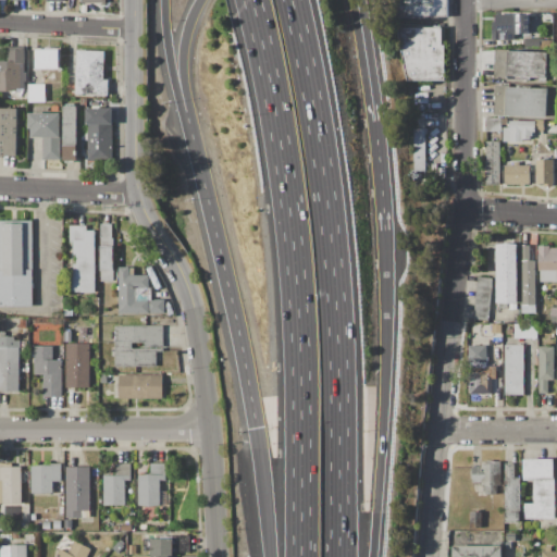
[(447,0),(447,17),(395,19),(391,0),(447,0)]
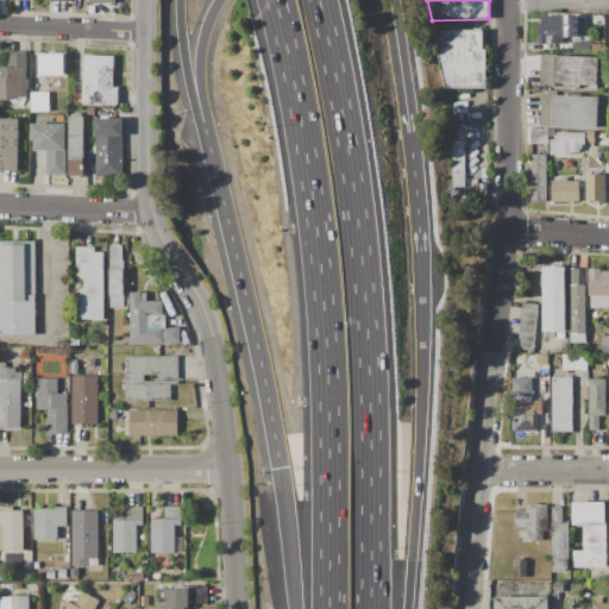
[(578,16),(578,38),(563,38),(563,44),(538,44),(538,24),(542,24),(542,16),(578,16)]
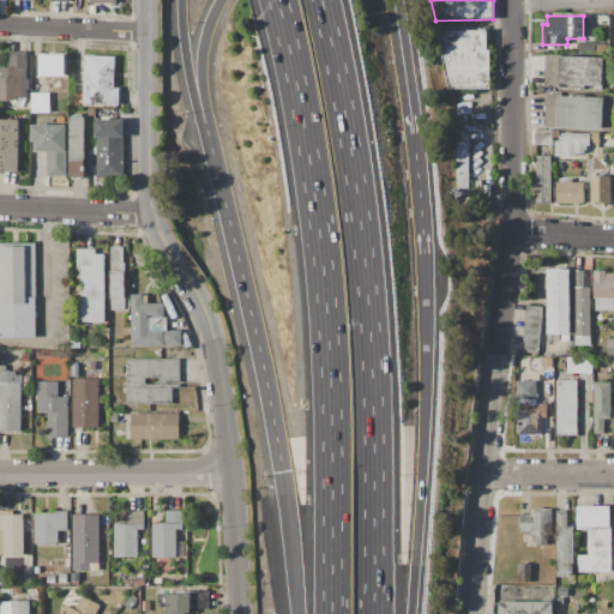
[(491,89),(449,90),(438,31),(489,30),(491,89)]
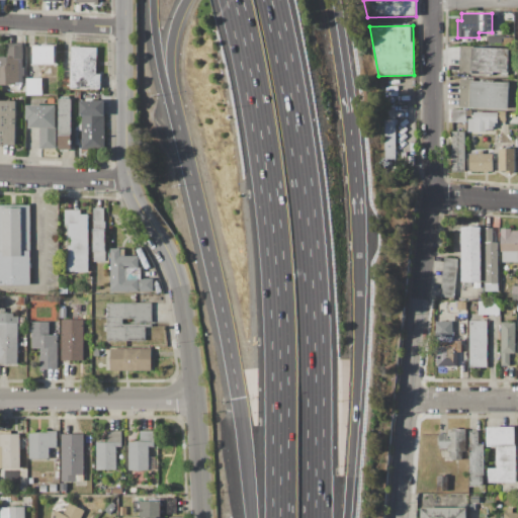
[(489,35),(503,36),(503,44),(488,42),(489,35)]
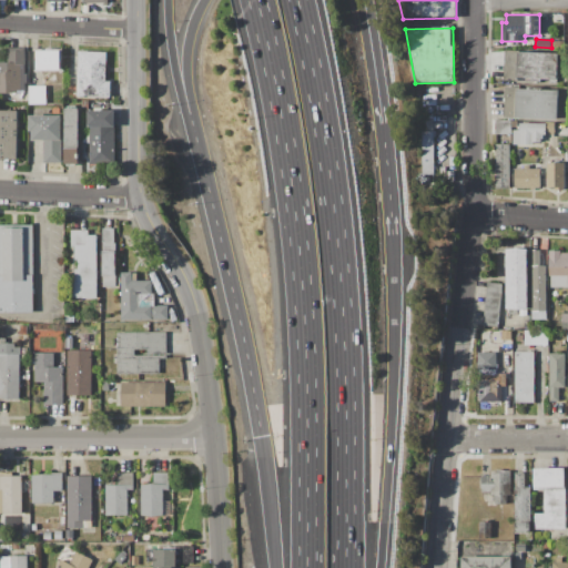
[(24,48),(26,74),(28,74),(28,84),(26,84),(26,92),(12,92),(12,93),(0,93),(0,62),(9,62),(9,48),(24,48)]
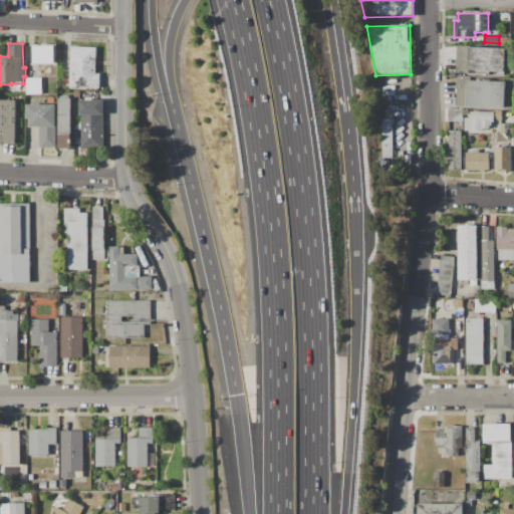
[(55,45),(55,62),(34,62),(34,45),(55,45)]
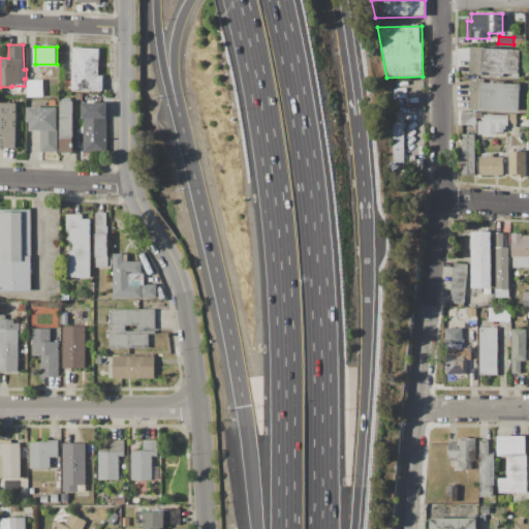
[(520,50),(519,78),(512,76),(512,73),(504,73),(504,76),(495,75),(495,72),(481,72),(481,76),(469,75),(470,47),(483,47),(483,48),(520,50)]
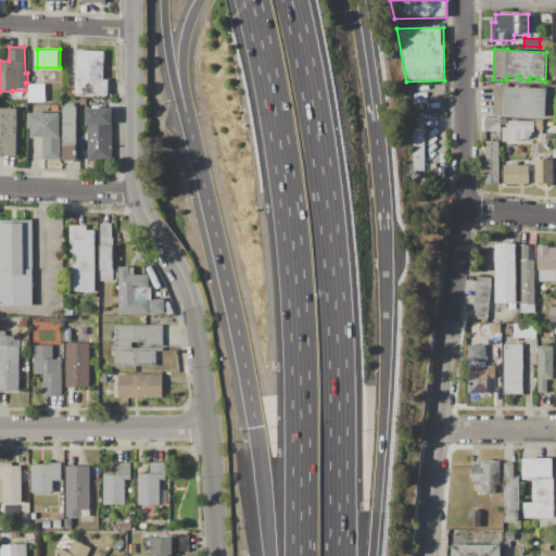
[(77,50),(105,51),(103,79),(109,79),(108,97),(75,95),(77,50)]
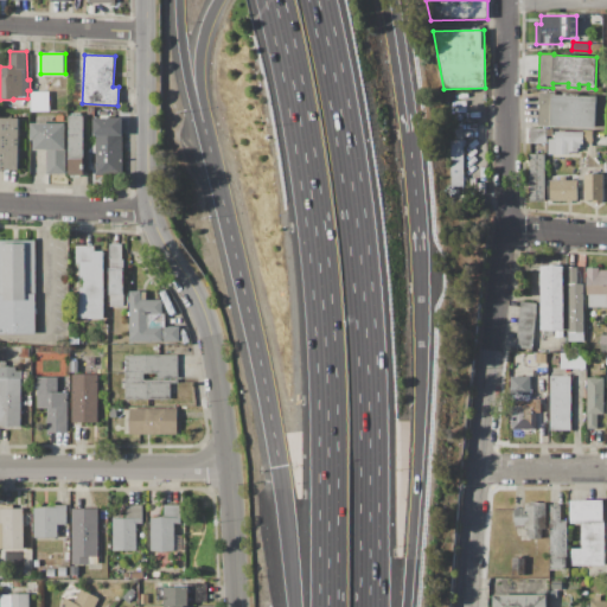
[(31,91),(50,91),(50,112),(31,112),(31,91)]
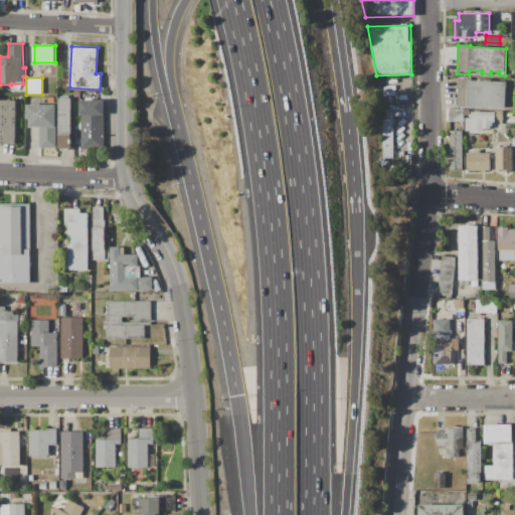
[(506,82),(505,109),(457,107),(458,78),(468,78),(468,80),(506,82)]
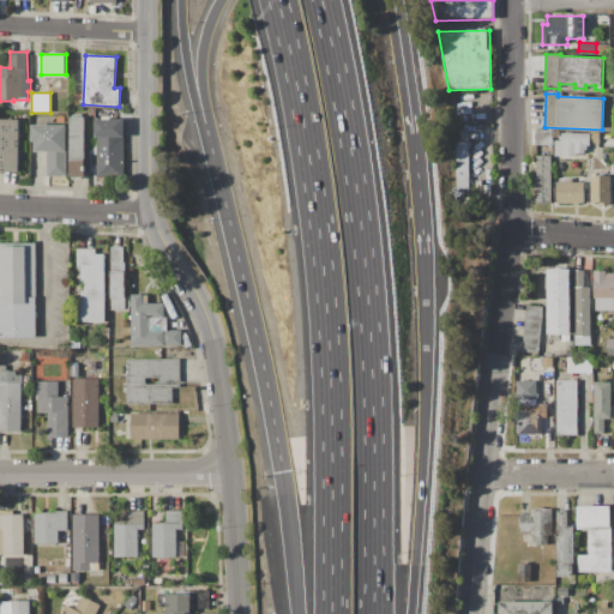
[(85,116),(86,178),(80,178),(80,180),(73,180),(73,178),(71,178),(71,116),(85,116)]
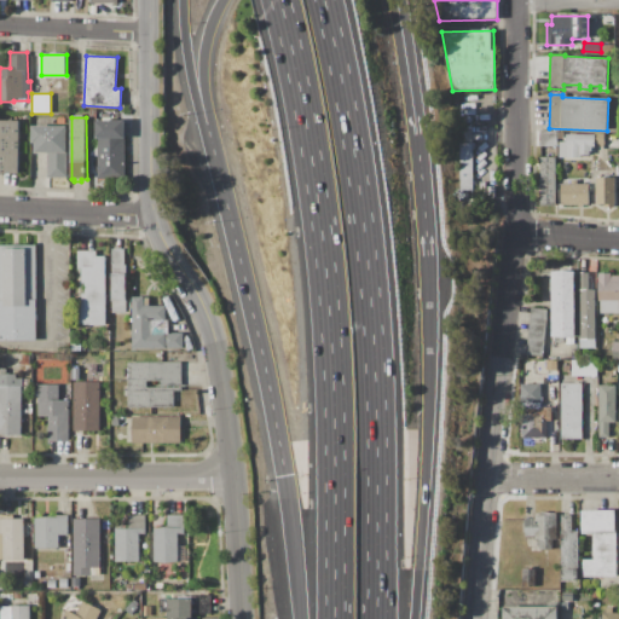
[(125,120),(126,139),(125,139),(125,178),(99,179),(98,156),(98,139),(96,139),(96,120),(125,120)]
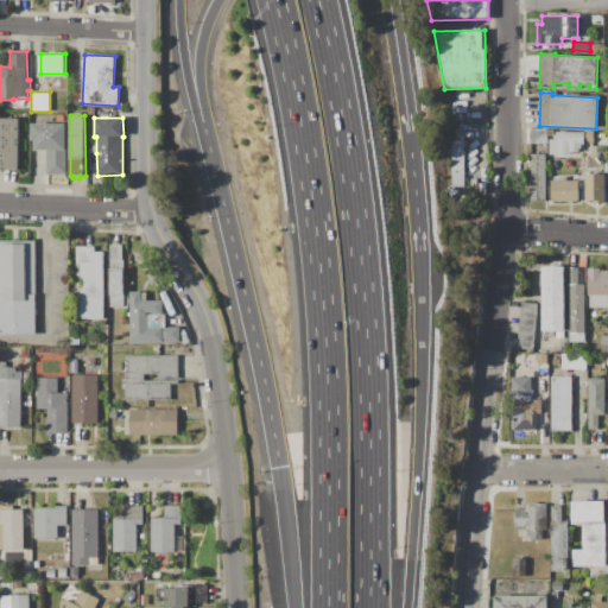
[(0,119),(19,119),(19,171),(0,170),(0,119)]
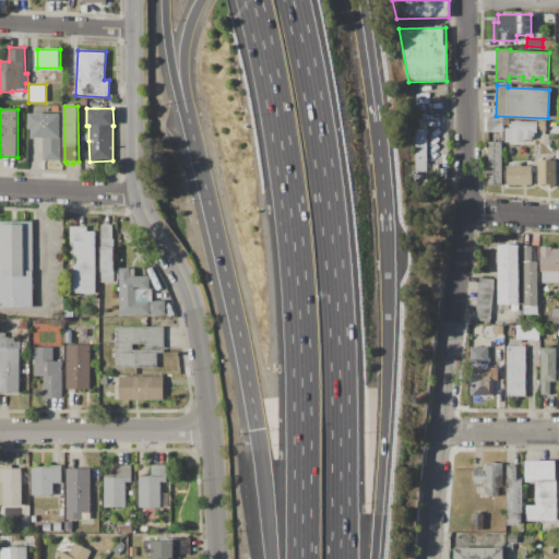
[(60,114),(61,159),(44,159),(43,138),(32,138),(32,129),(30,129),(28,114),(60,114)]
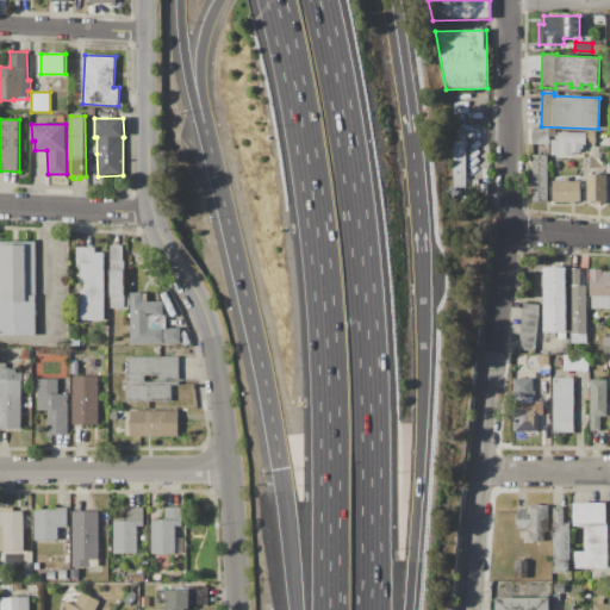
[(465,126),(465,141),(467,141),(467,145),(465,145),(466,187),(454,187),(452,128),(465,126)]
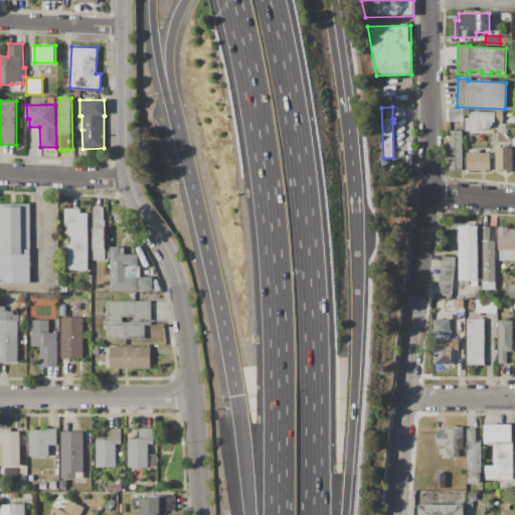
[(469,110),(469,116),(463,116),(463,122),(449,122),(450,109),(469,110)]
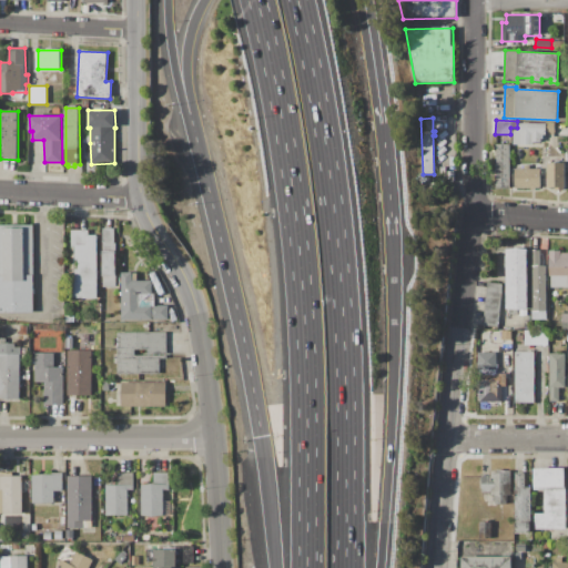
[(546,123),(546,122),(555,122),(555,132),(546,132),(546,123)]
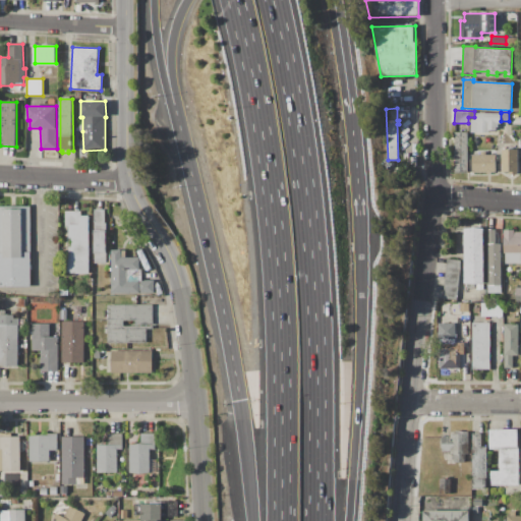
[(501,113),(501,121),(501,126),(498,126),(498,127),(497,127),(497,130),(488,130),(488,132),(471,132),(471,119),(476,119),(477,113),(501,113)]
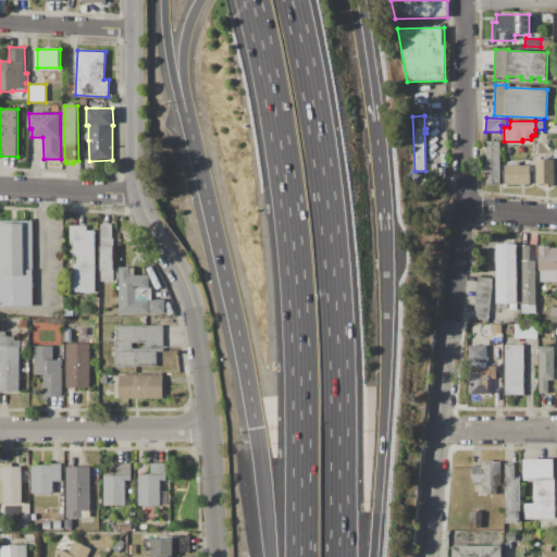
[(499,141),(500,185),(486,185),(485,141),(499,141)]
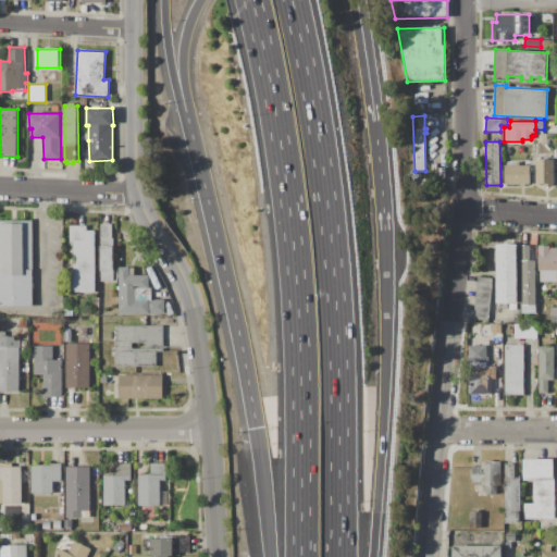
[(554,159),(555,187),(544,187),(544,185),(536,185),(536,159),(554,159)]
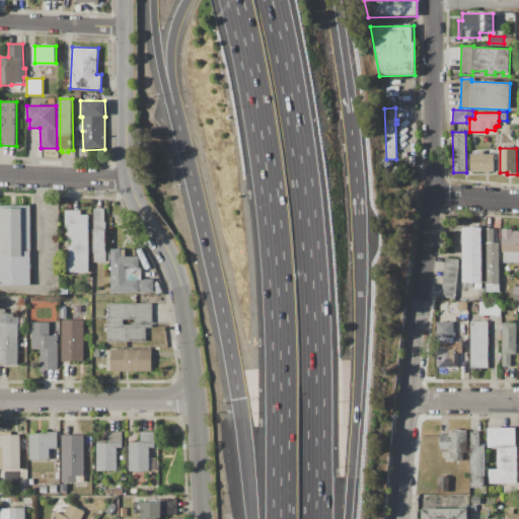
[(494,154),(495,172),(471,172),(470,154),(478,154),(478,151),(485,150),(485,154),(494,154)]
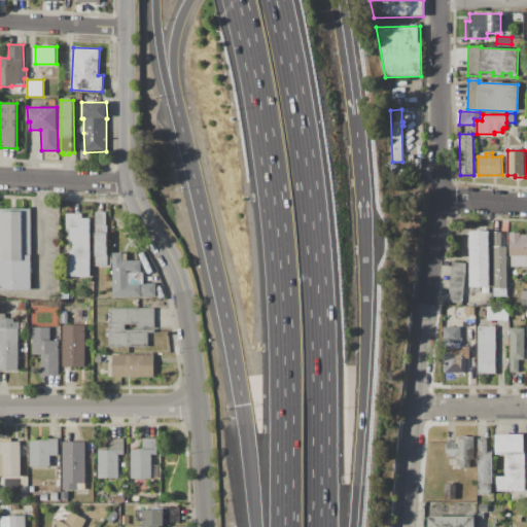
[(0,290),(31,290),(31,209),(0,209),(0,290)]
